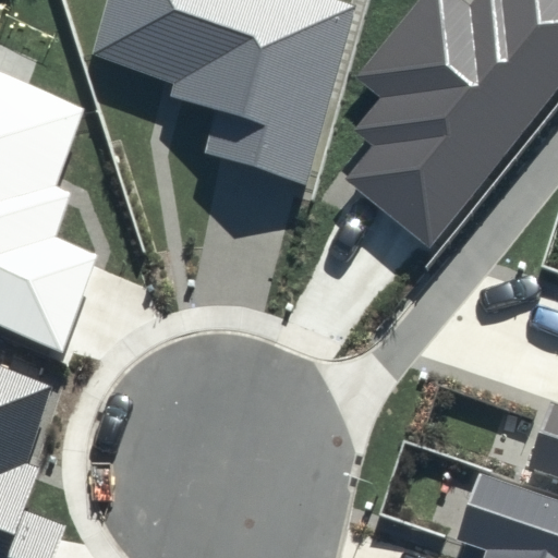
[(305,185),(362,4),(347,0),(111,0),(95,57),(177,82),(172,97),(214,110),(201,153),(305,185)]
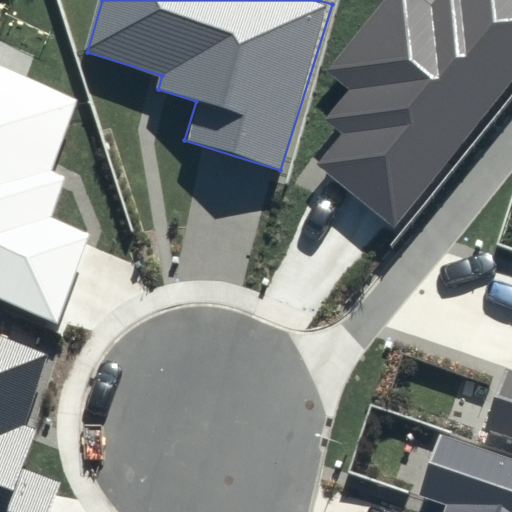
[(511,77),(511,0),(433,0),(431,3),(427,0),(383,0),(327,69),(351,88),(326,119),(346,135),(322,165),(395,223),(511,77)]
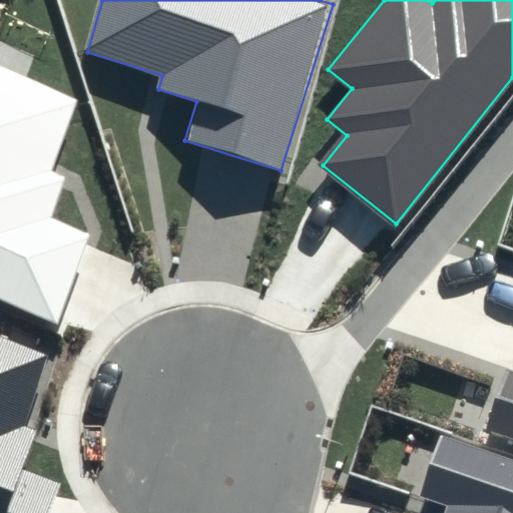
[(81,99),(0,67),(0,299),(56,321),(89,234),(49,218),(65,177),(53,172),(81,99)]
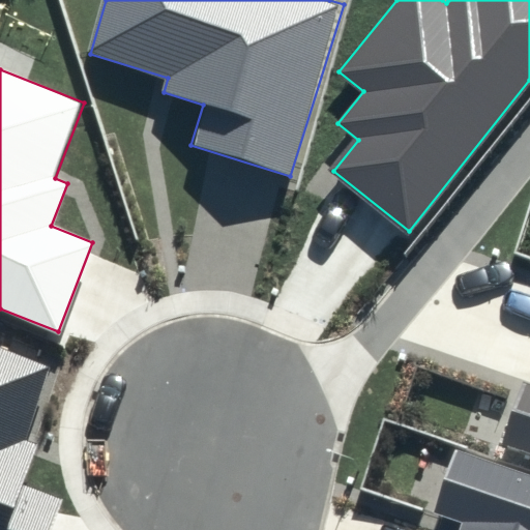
[(0,346),(0,529),(54,529),(65,498),(24,483),(37,445),(25,441),(53,364),(0,346)]
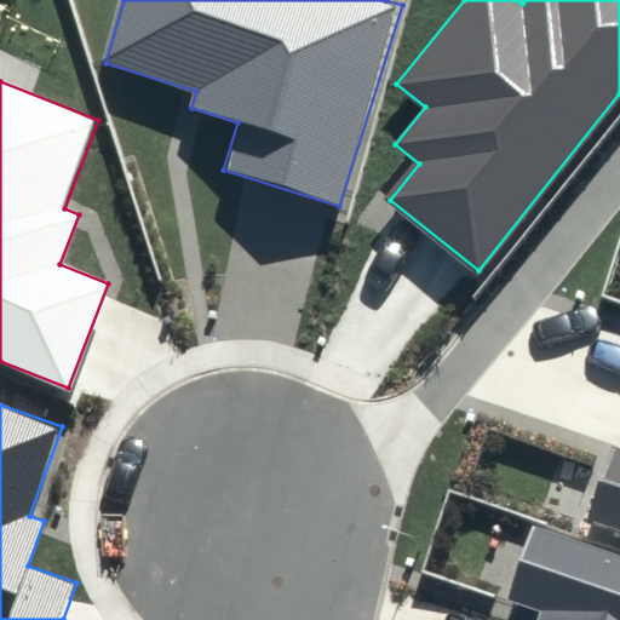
[(619,445),(609,441),(586,515),(619,527),(619,445)]
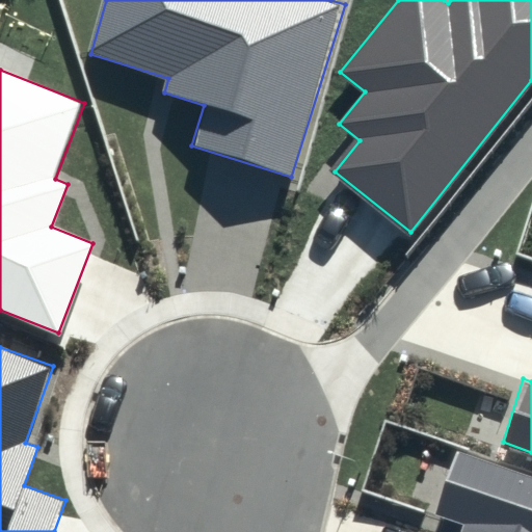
[(531,531),(531,474),(455,451),(435,514),(461,524),(458,531),(531,531)]
